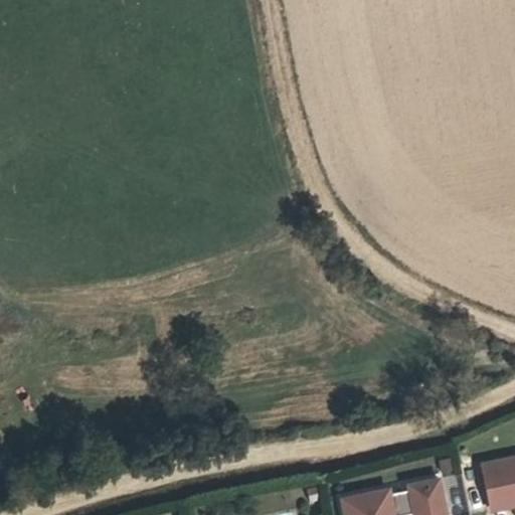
[(514,460),(483,467),(491,505),(514,500),(514,460)]
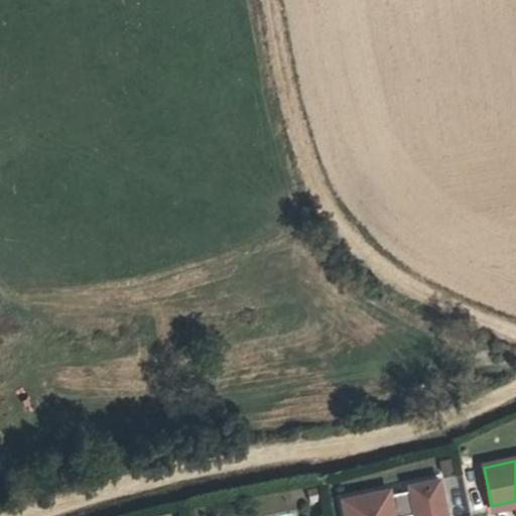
[(445,515),(438,479),(408,485),(409,491),(413,510),(413,515),(445,515)]
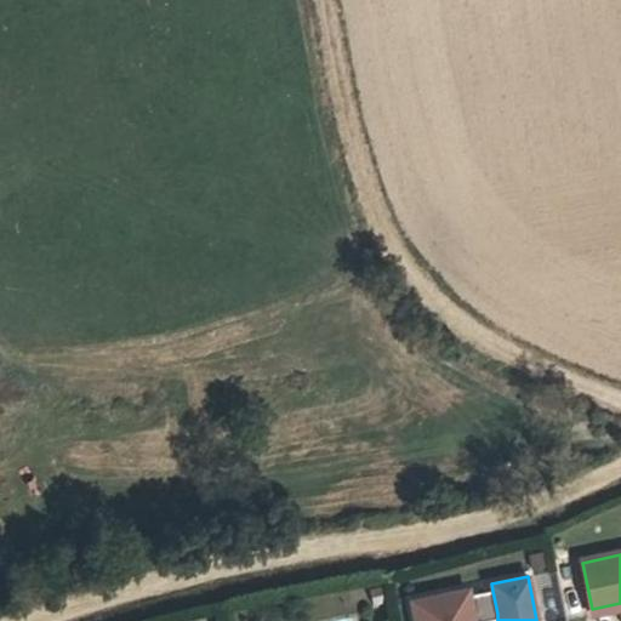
[(467,588),(410,600),(414,620),(473,620),(473,619),(468,596),(467,588)]
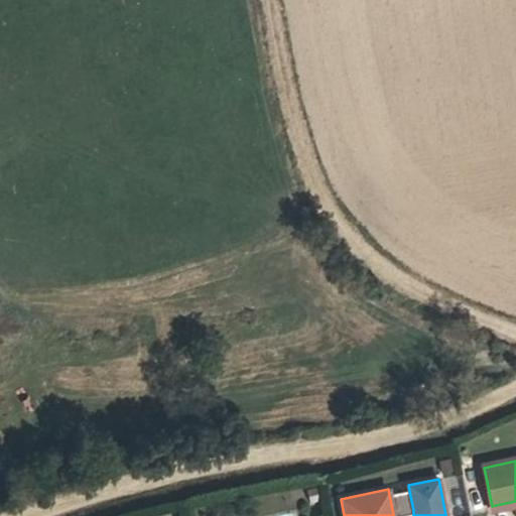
[(409,491),(389,495),(393,514),(413,510),(409,491)]
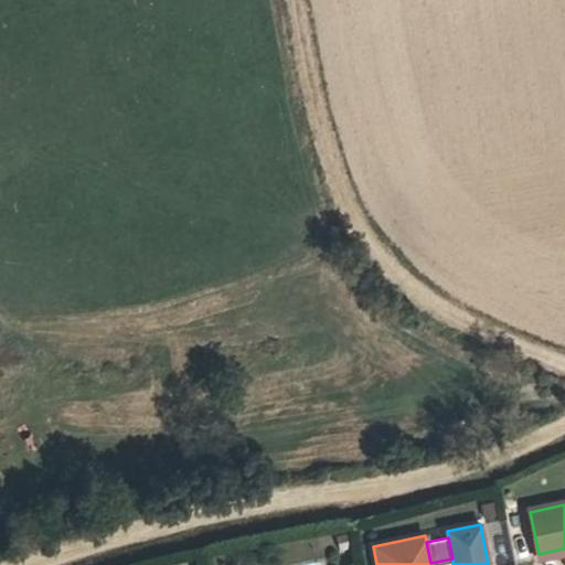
[(564,548),(539,554),(540,561),(564,555),(564,548)]
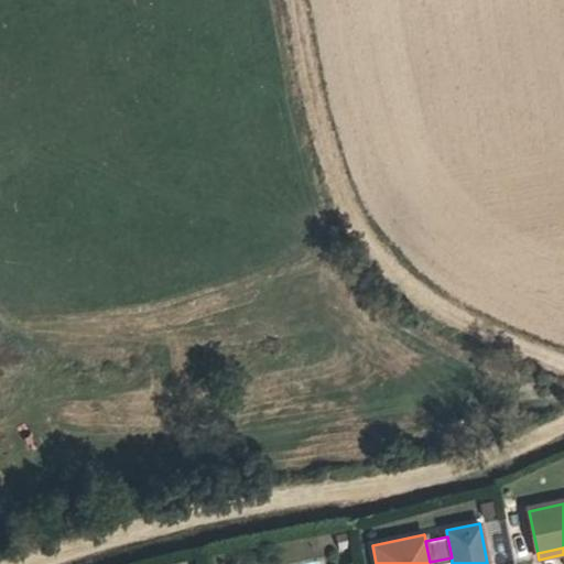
All buildings are outlined.
